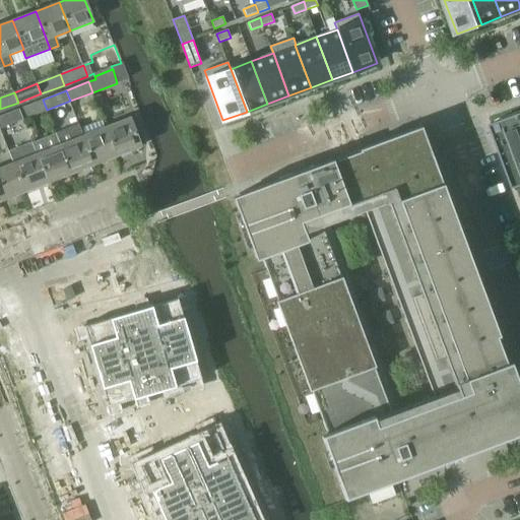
[(99,108),(104,107),(100,94),(94,96),(99,108)]
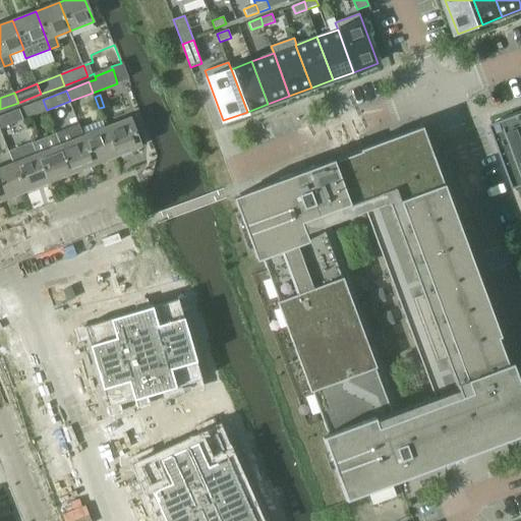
[(43,100),(19,109),(23,119),(47,110),(43,100)]
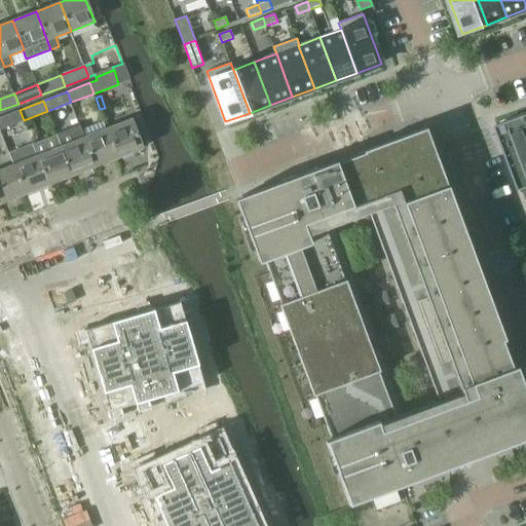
[(20,110),(0,117),(0,128),(24,120),(20,110)]
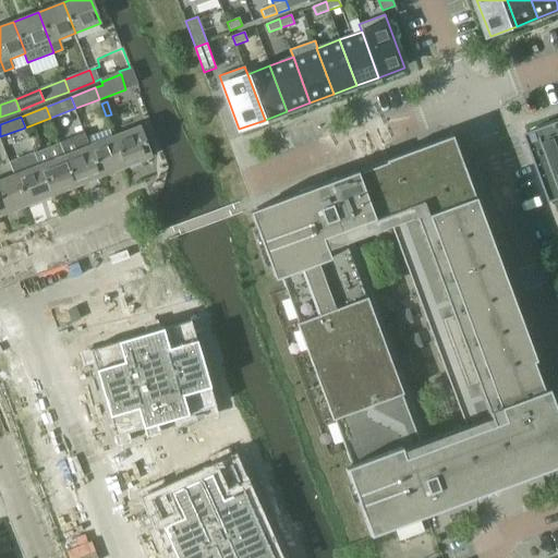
[(557,121),(528,132),(553,201),(557,198),(557,121)]
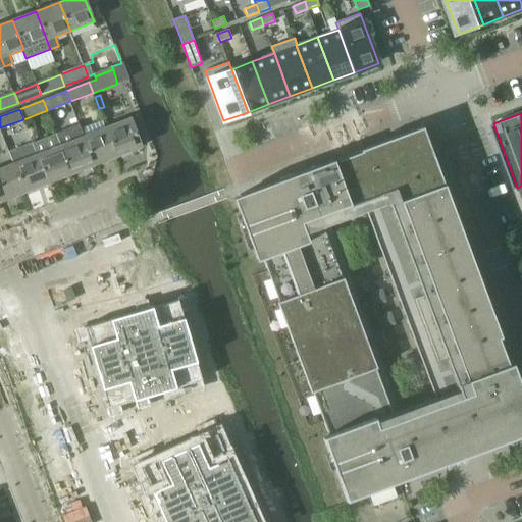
[(131,118),(107,127),(118,157),(142,148),(131,118)]
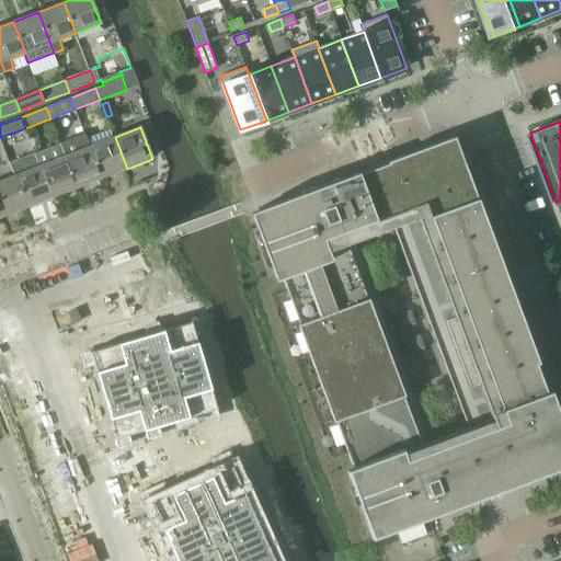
[(107,132),(88,140),(102,178),(127,169),(115,137),(111,139),(107,132)]
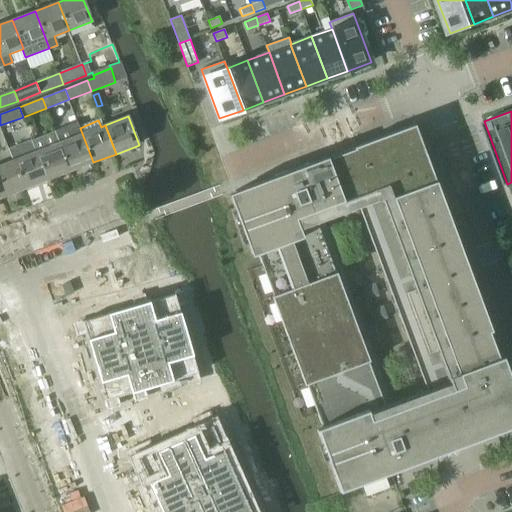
[(77,122),(54,131),(59,143),(70,171),(93,162),(80,128),(79,128),(77,122)]
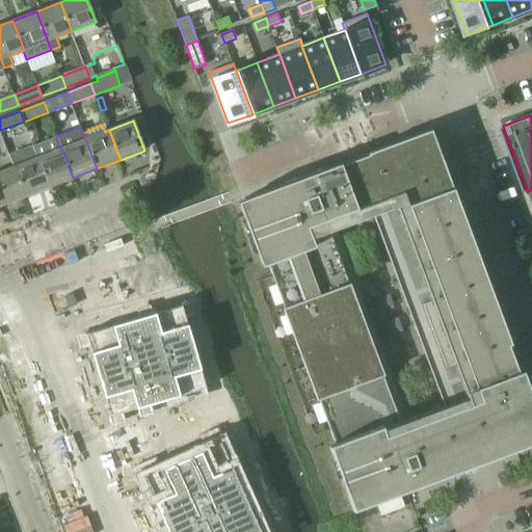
[(463,217),(430,128),(429,129),(429,130),(243,197),(236,201),(261,265),(267,263),(356,506),(407,486),(408,486),(409,486),(485,459),(484,458),(531,441),(531,406),(462,217),(463,217)]
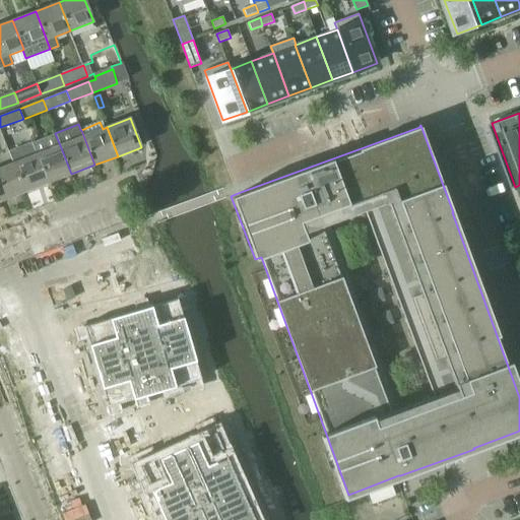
[(55,133),(33,142),(48,183),(71,174),(60,145),(55,133)]
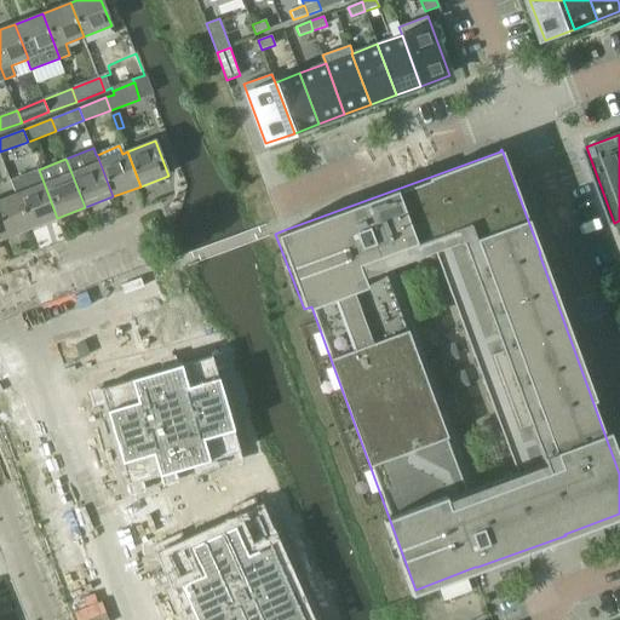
[(27,174),(11,181),(17,194),(30,229),(57,218),(39,170),(27,174)]
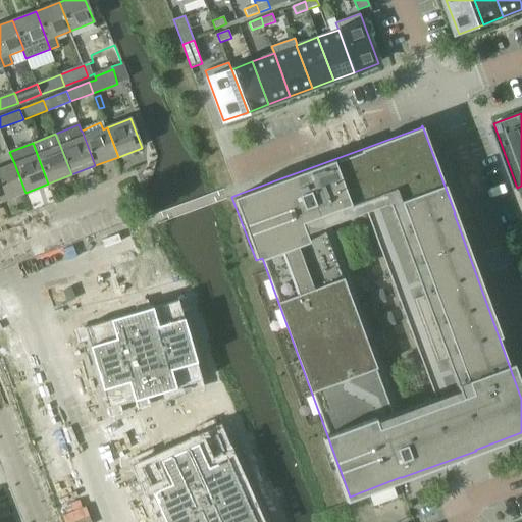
[(14,163),(0,168),(0,198),(1,202),(25,193),(14,163)]
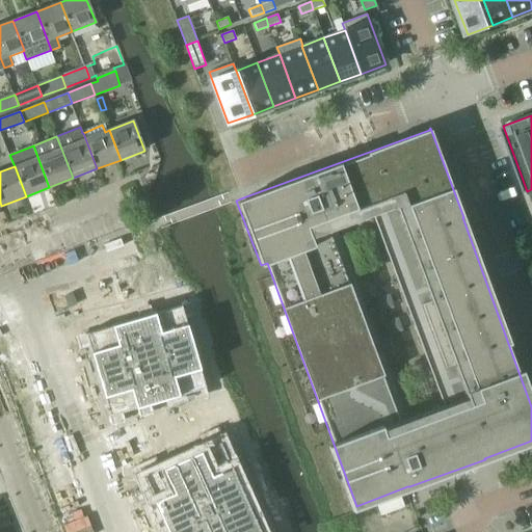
[(85,333),(109,416),(207,388),(181,306),(85,333)]
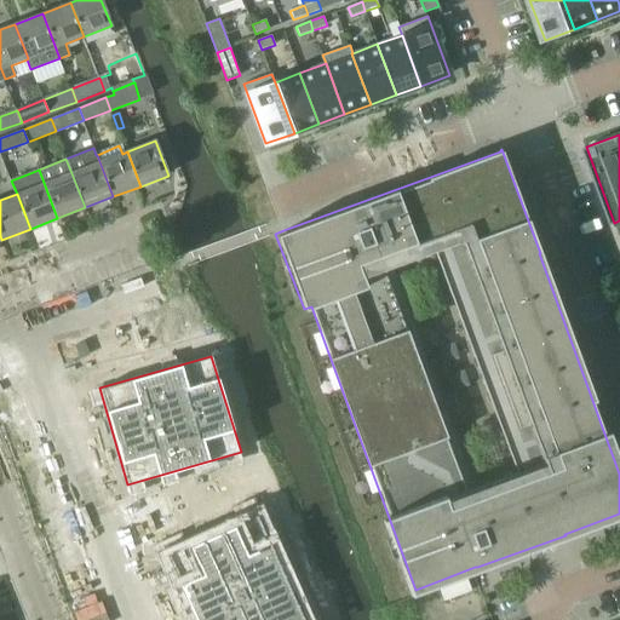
[(302,619),(257,518),(170,558),(197,619),(302,619)]
